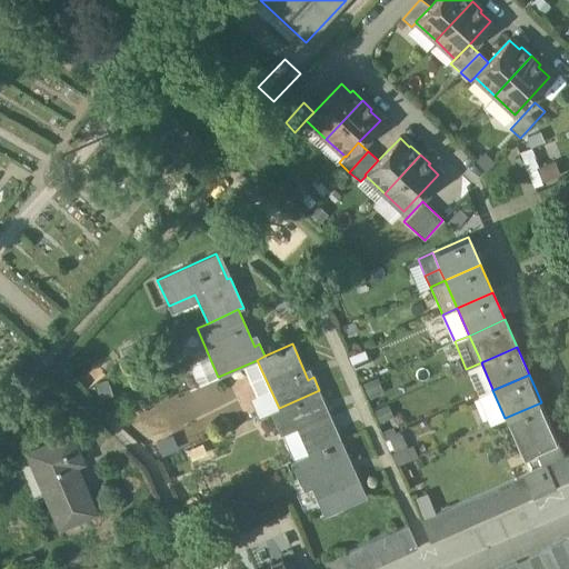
[(492,389),(478,396),(491,425),(505,418),(492,390),(492,389)]
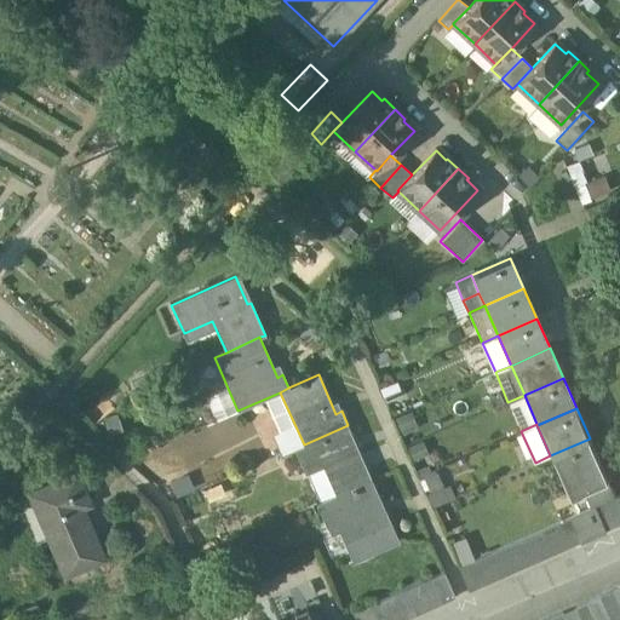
[(304,445),(294,449),(306,474),(322,466),(336,494),(372,478),(348,425),(304,445)]
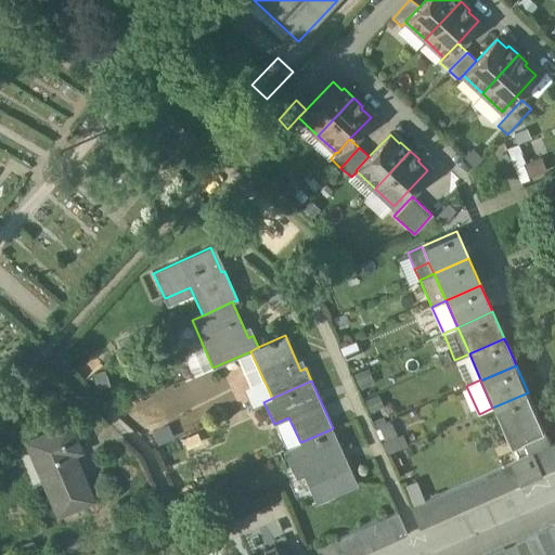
[(528,392),(492,408),(510,446),(525,439),(545,430),(528,392)]
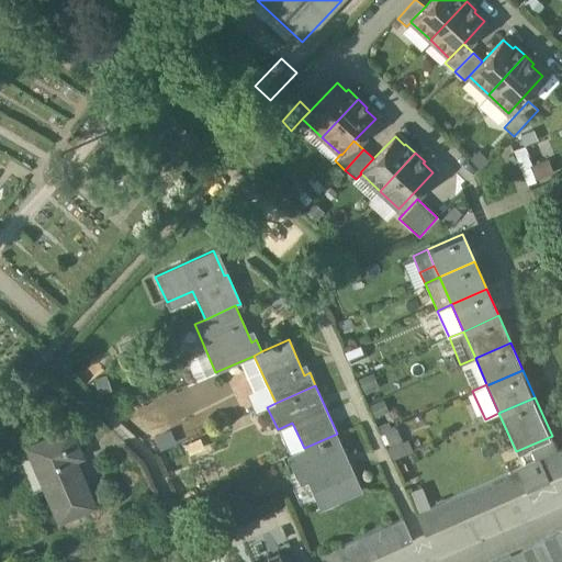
[(69,430),(33,446),(52,487),(46,490),(59,521),(93,506),(74,460),(80,457),(69,430)]
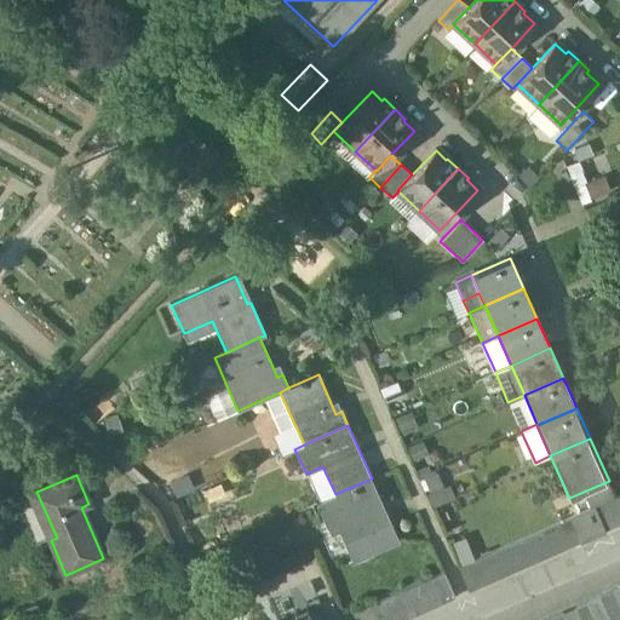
[(400,541),(372,478),(336,494),(316,503),(327,527),(337,523),(354,562),(400,541)]
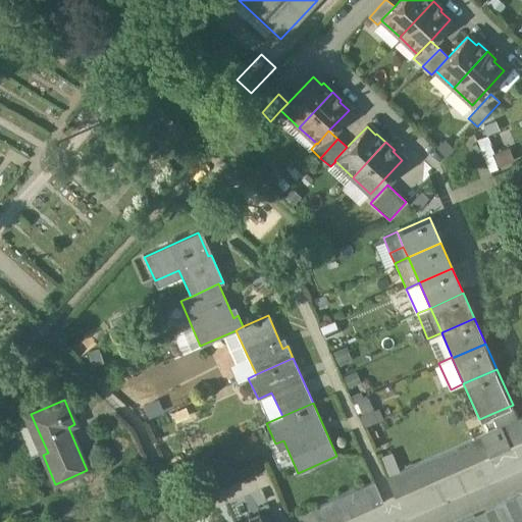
[(513,405),(493,413),(500,427),(502,426),(513,422),(519,419),(513,405)]
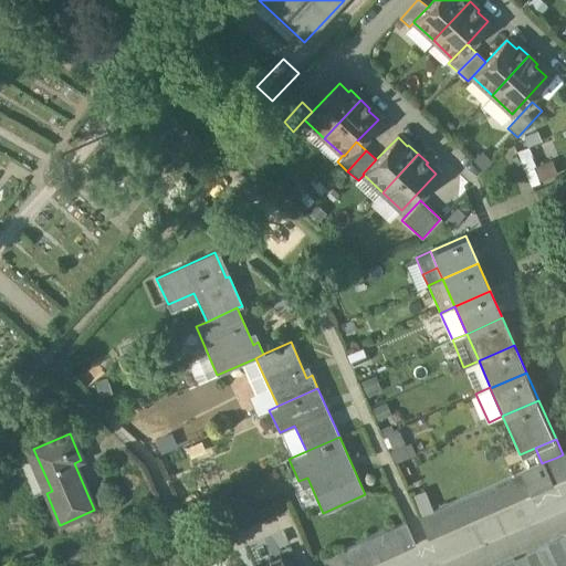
[(565,479),(565,452),(563,454),(556,458),(565,480),(565,479)]
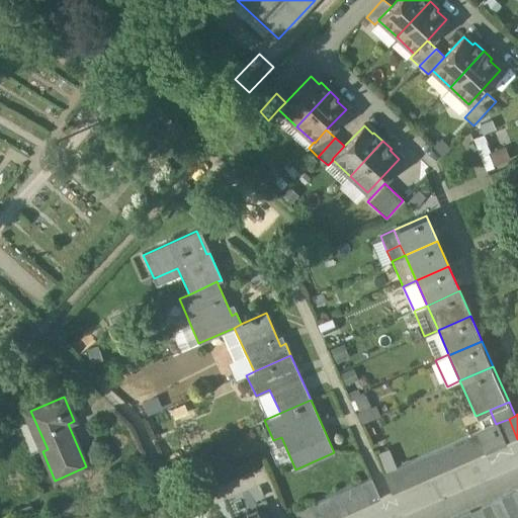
[(517,439),(509,419),(498,423),(507,443),(517,439)]
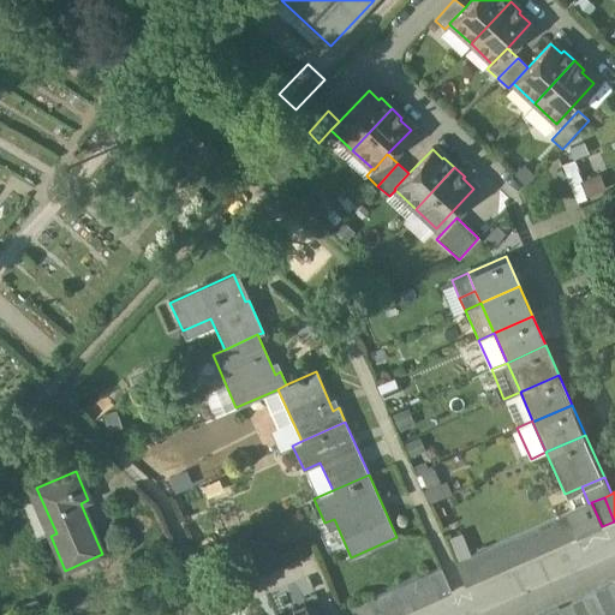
[(589,503),(566,514),(577,538),(602,526),(591,502),(589,503)]
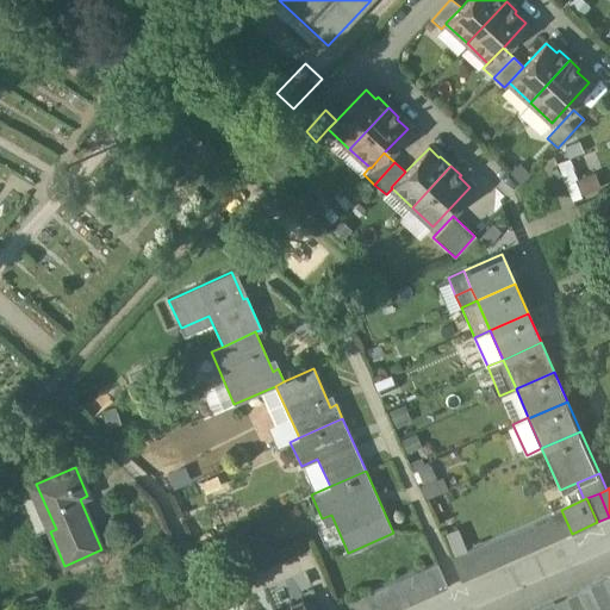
[(572,534),(561,510),(546,516),(556,540),(572,534)]
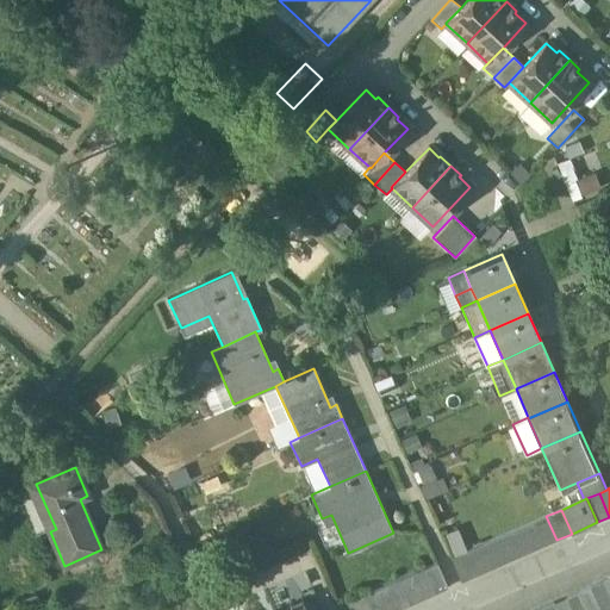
[(556,540),(546,516),(450,559),(461,583),(556,540)]
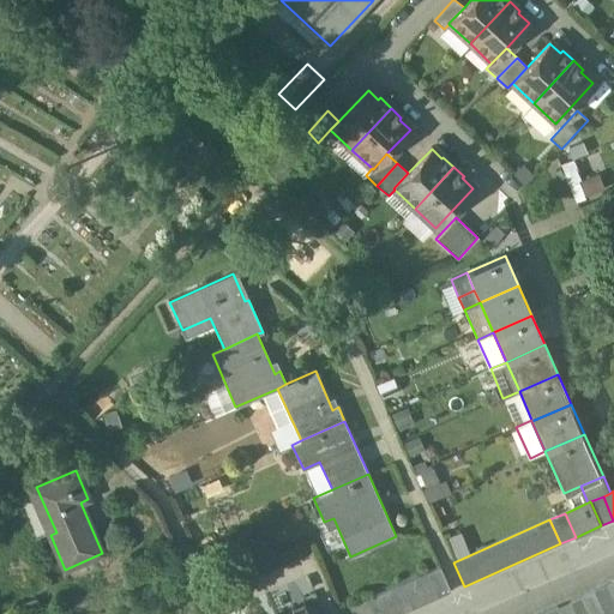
[(451,593),(440,569),(427,573),(438,597),(451,593)]
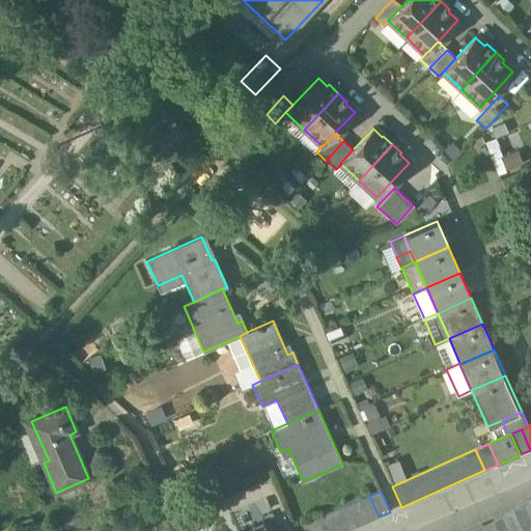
[(379,516),(369,496),(359,501),(368,522),(379,516)]
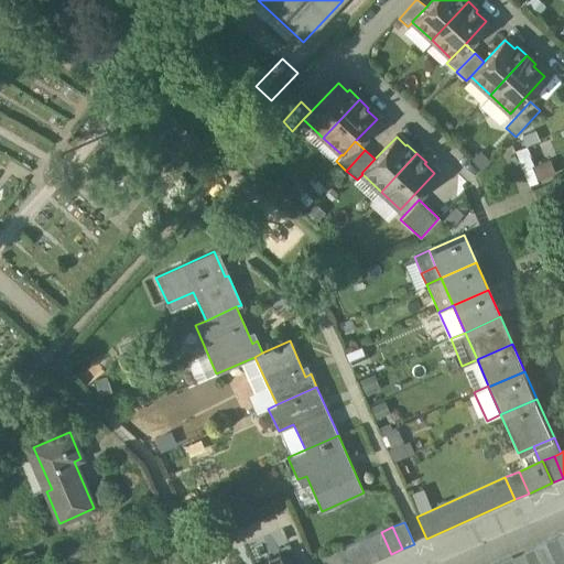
[(391,554),(381,532),(369,537),(379,560),(391,554)]
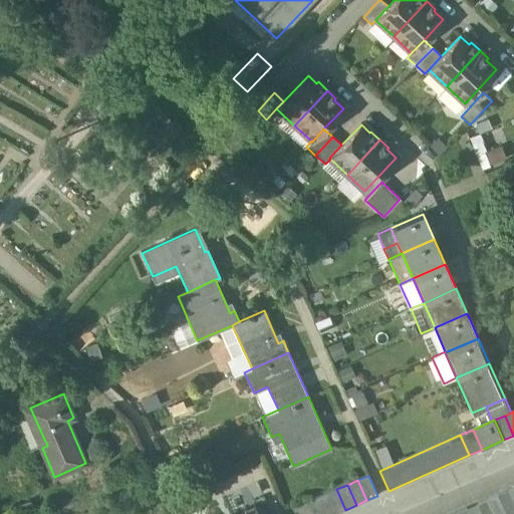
[(336,489),(325,494),(334,513),(345,510),(336,489)]
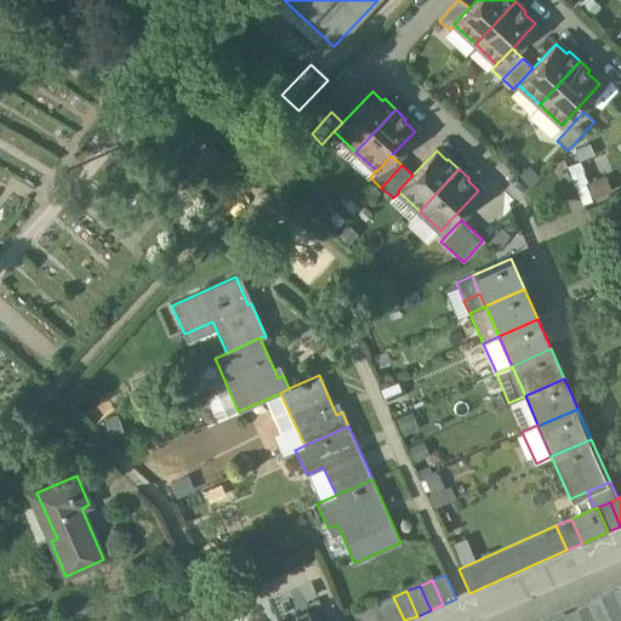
[(620,607),(615,593),(602,598),(611,620),(615,620),(620,619),(620,607)]
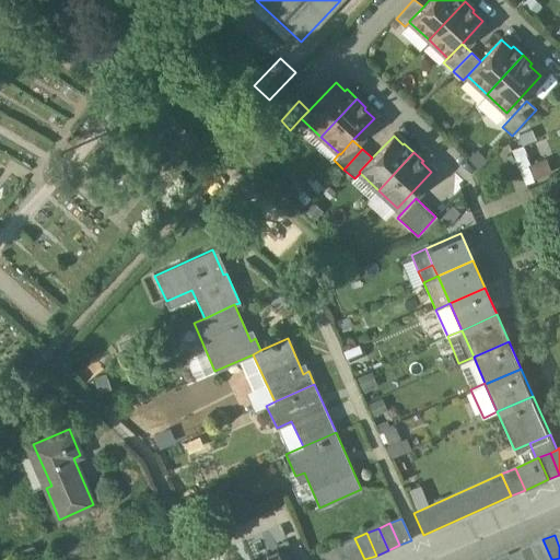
[(364,559),(354,538),(343,544),(350,559),(364,559)]
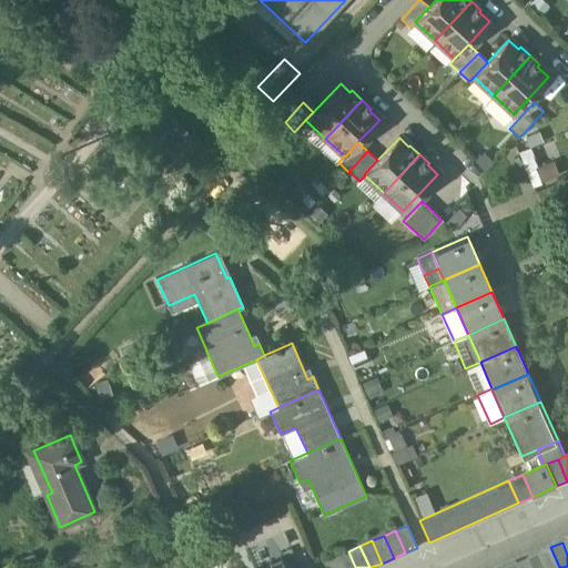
[(559,567),(550,547),(539,553),(545,567),(559,567)]
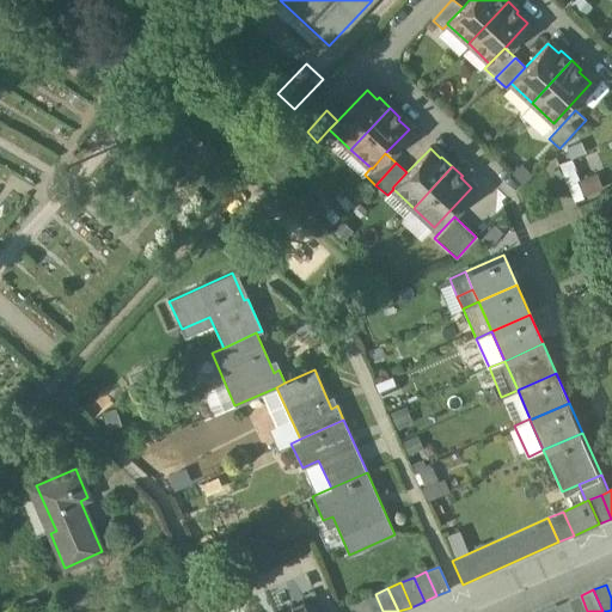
[(383,611),(375,594),(362,599),(367,611),(383,611)]
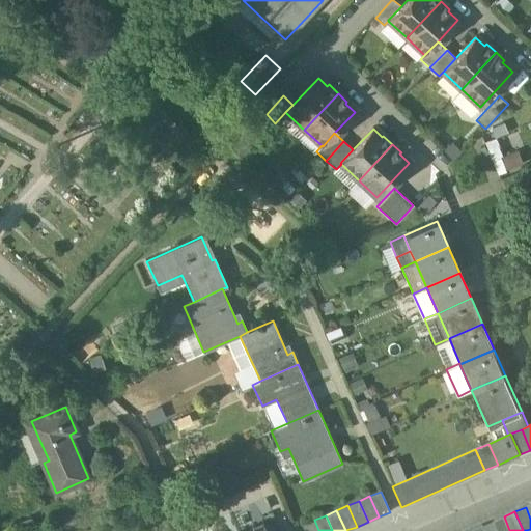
[(509,530),(504,516),(493,521),(497,530),(509,530)]
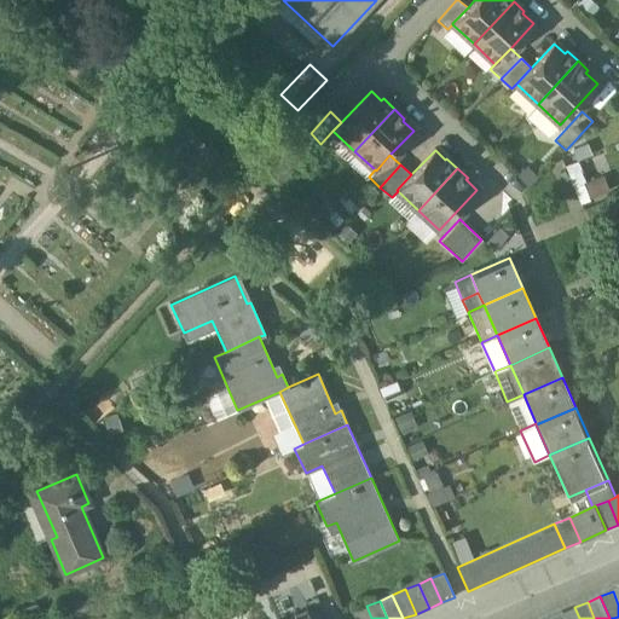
[(371,618),(366,606),(354,612),(357,618),(371,618)]
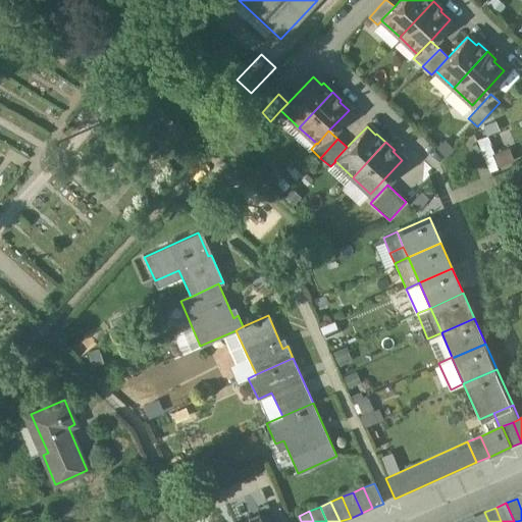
[(488,521),(484,512),(474,517),(476,521),(488,521)]
